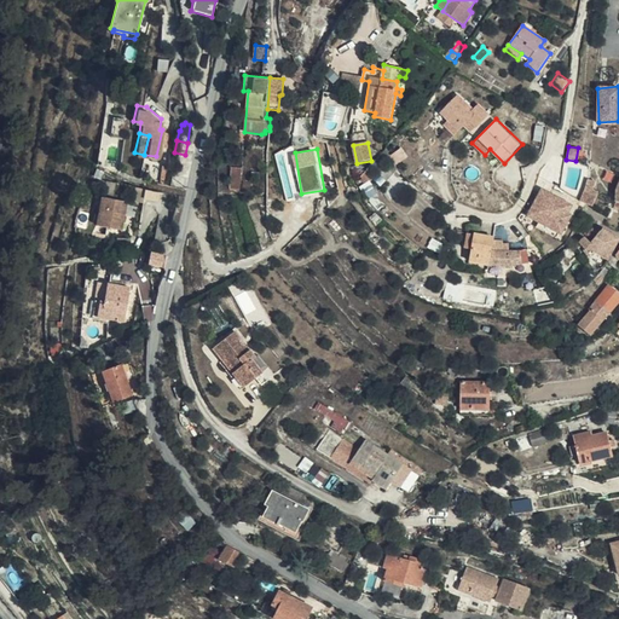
[(391,157),(386,150),(362,177),(368,183),(372,178),(374,179),(379,174),(386,180),(393,173),(385,165),(391,157)]
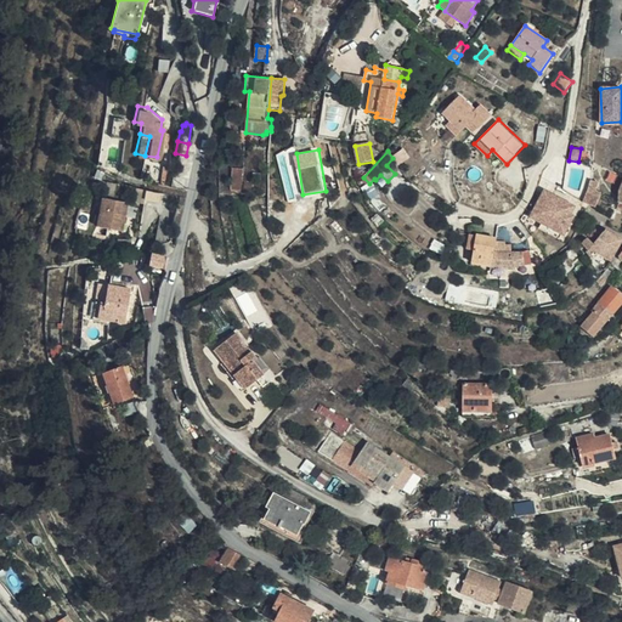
[(395,174),(400,169),(393,158),(386,165),(395,174)]
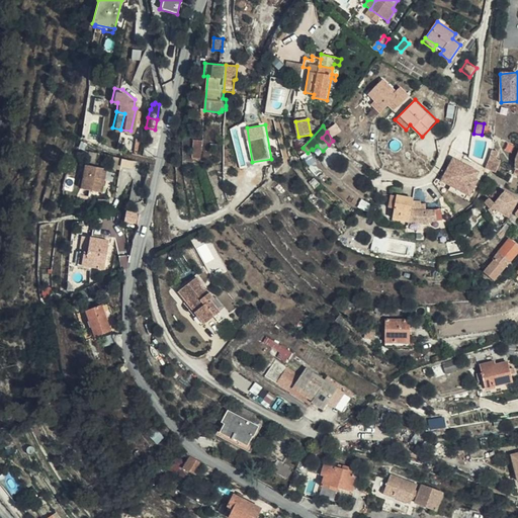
[(486,157),(488,141),(475,139),(472,156),(486,157)]
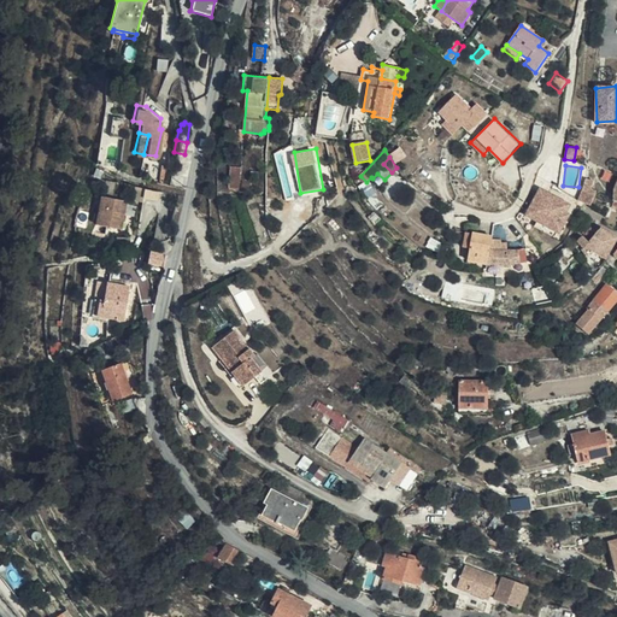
[(231,168),(230,176),(241,177),(241,168),(231,168)]
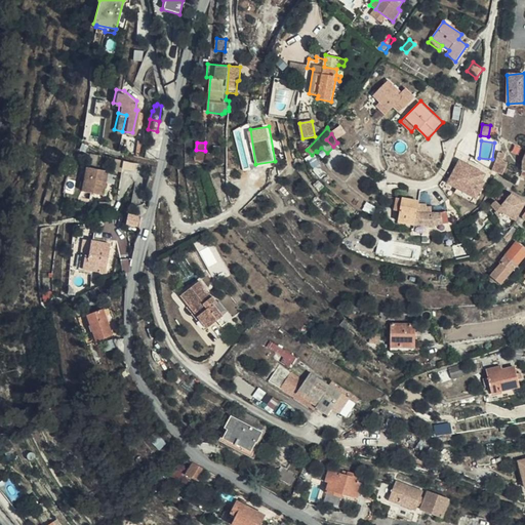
[(321,148),(317,152),(323,158),(327,153),(321,148)]
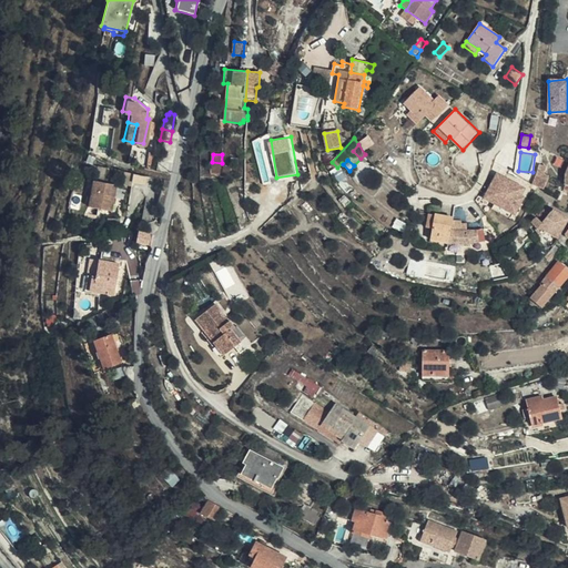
[(222,163),(212,162),(211,173),(221,174),(222,163)]
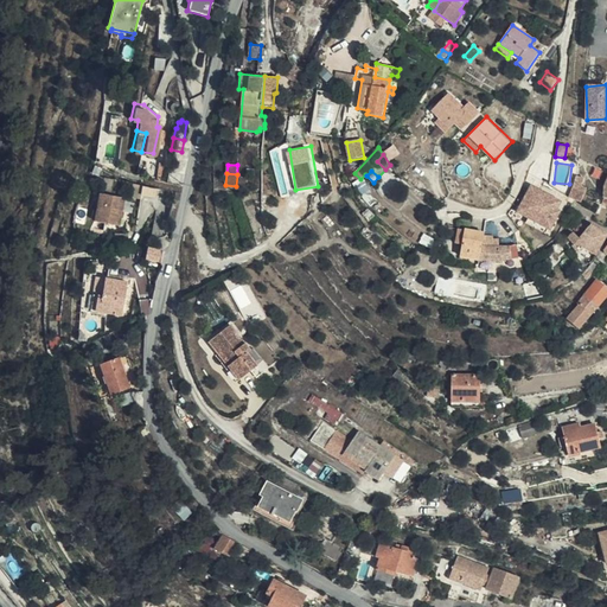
[(576,174),(569,197),(582,204),(587,187),(582,185),(585,177),(576,174)]
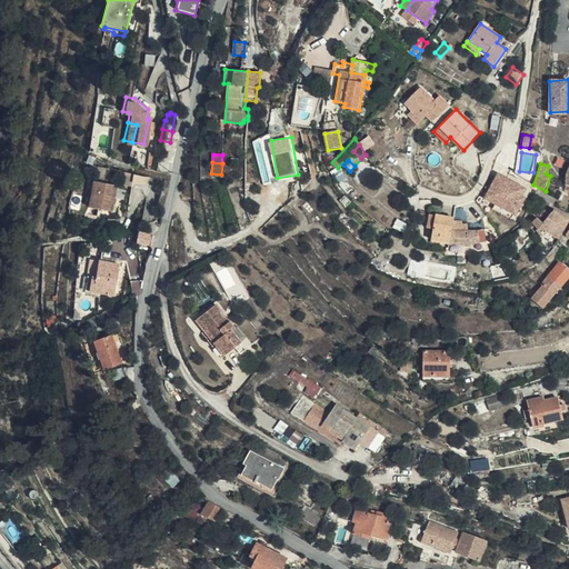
[(341,169),(332,177),(339,185),(342,182),(352,193),(357,190),(341,169)]
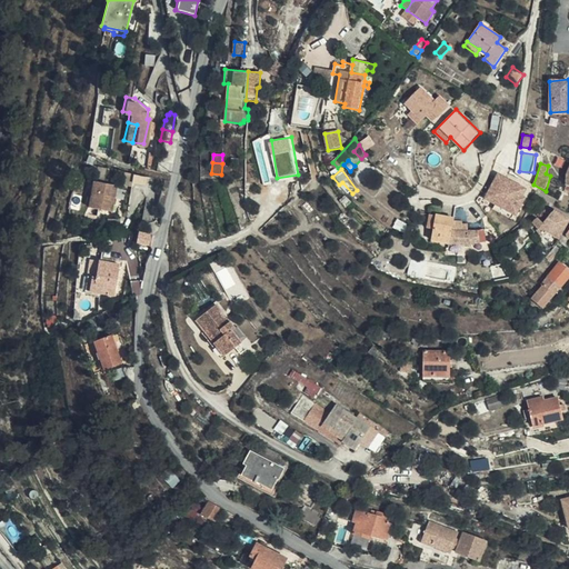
[(513,183),(498,176),(498,178),(512,186),(513,183)]
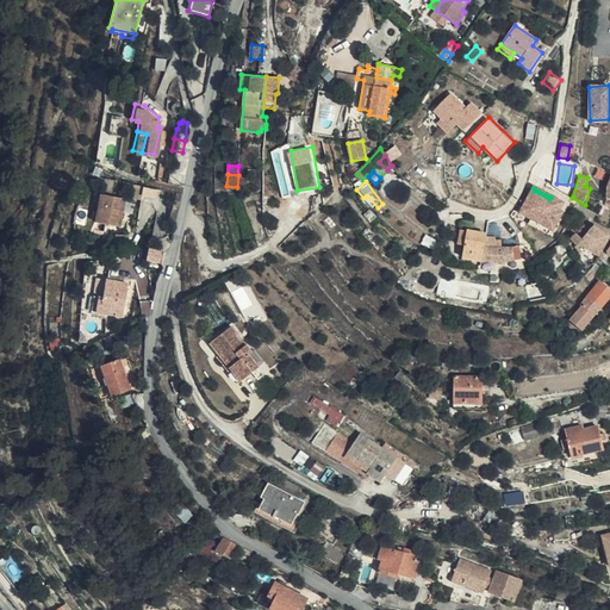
[(549,199),(534,191),(521,213),(531,219),(549,228),(562,203),(551,197),(549,199)]
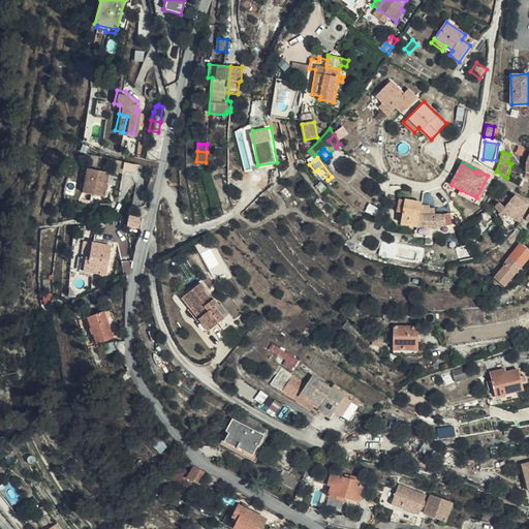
[(106,174),(85,172),(83,196),(104,198),(106,174)]
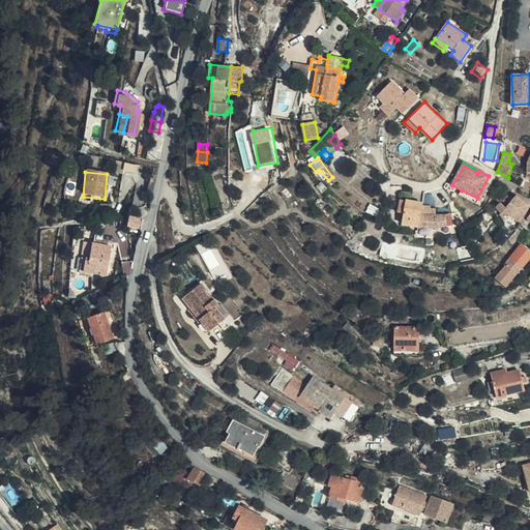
[(477,198),(462,190),(460,195),(475,203),(477,198)]
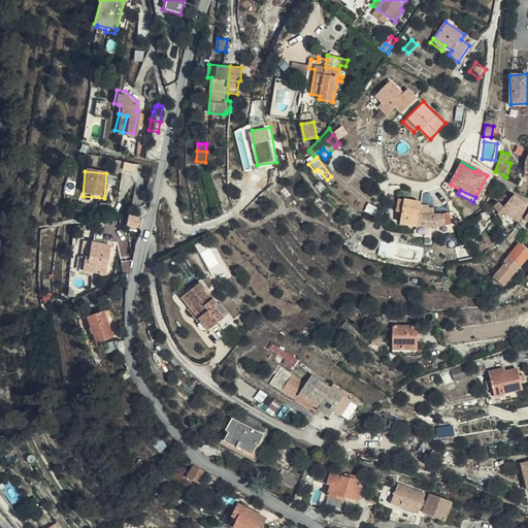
[(499,201),(493,206),(504,219),(512,209),(522,215),(527,204),(527,201),(514,194),(503,206),(499,201)]
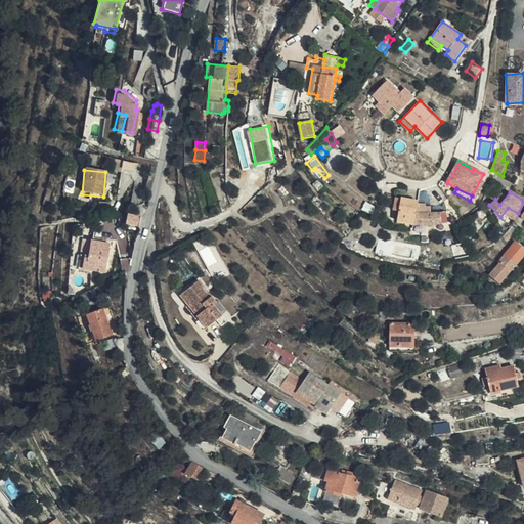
[(417,204),(418,201),(395,197),(392,210),(398,212),(397,221),(413,224),(416,211),(417,204)]
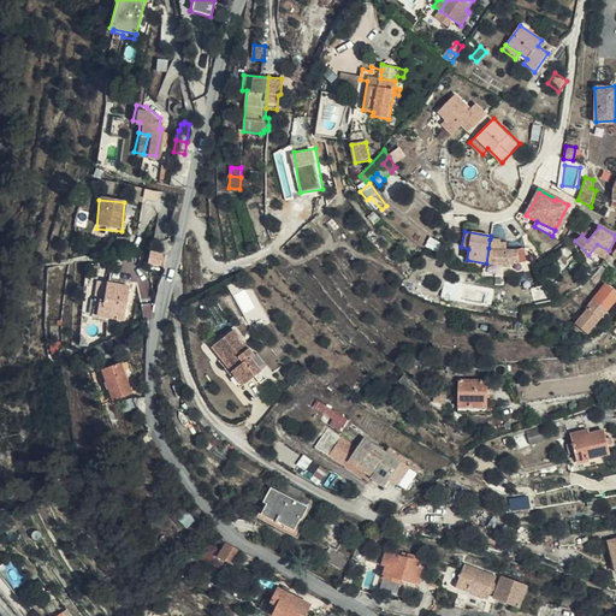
[(491,240),(491,236),(490,240),(489,248),(505,249),(507,243),(505,243),(501,242),(499,240),(491,240)]
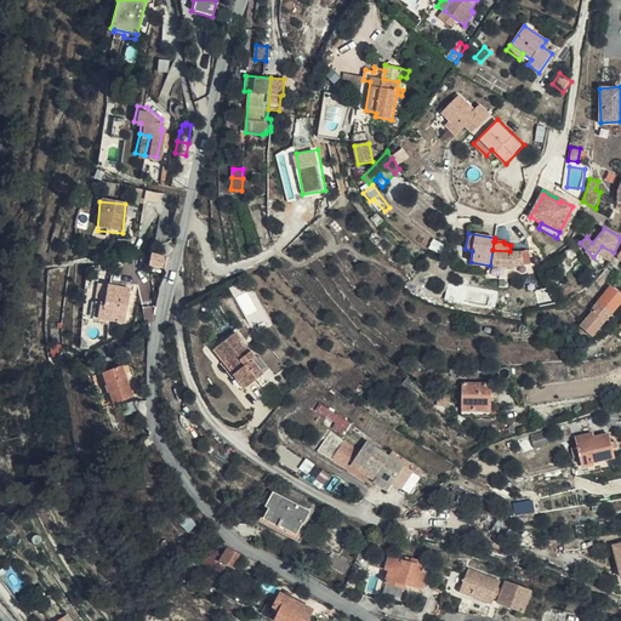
[(510,251),(493,250),(490,266),(510,267),(510,251)]
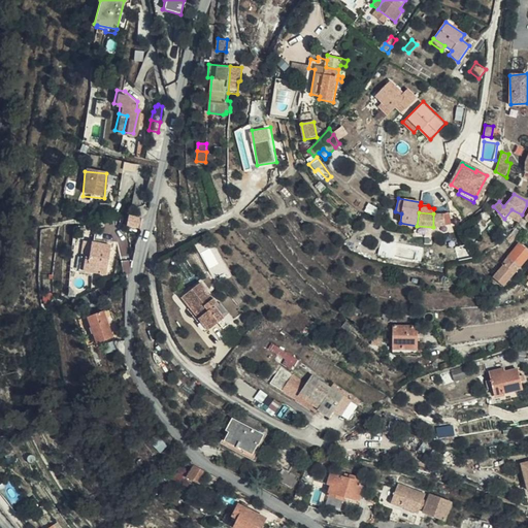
[(444,213),(433,213),(433,227),(444,225),(444,213)]
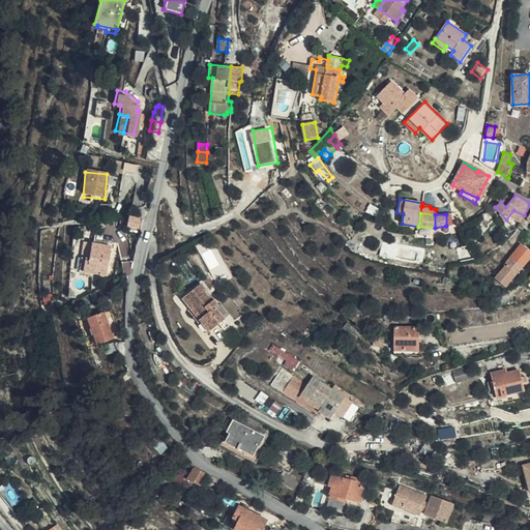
[(139,229),(141,219),(130,217),(129,217),(127,227),(139,229)]
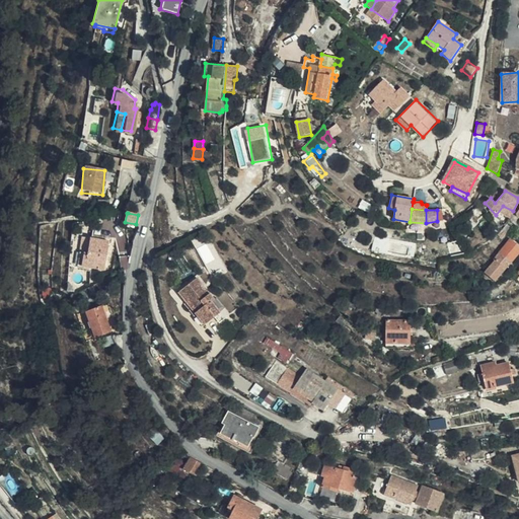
[(506,224),(498,234),(502,237),(510,227),(506,224)]
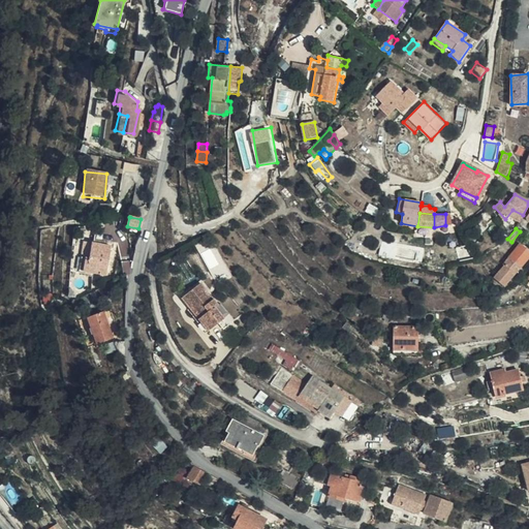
[(92,243),(89,259),(96,261),(93,274),(104,276),(110,246),(92,243)]
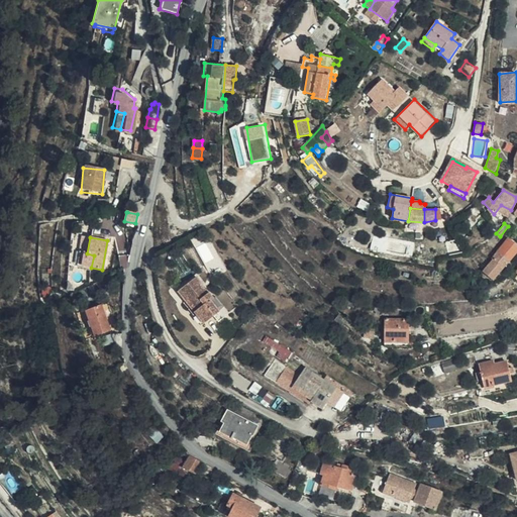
[(516,251),(516,245),(508,238),(492,260),(493,262),(483,275),(493,282),(516,251)]
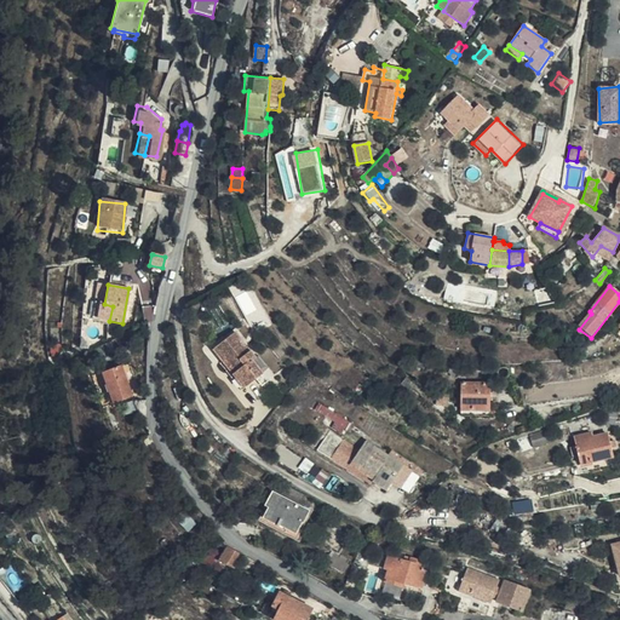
[(113,306),(104,304),(102,319),(109,321),(113,306)]
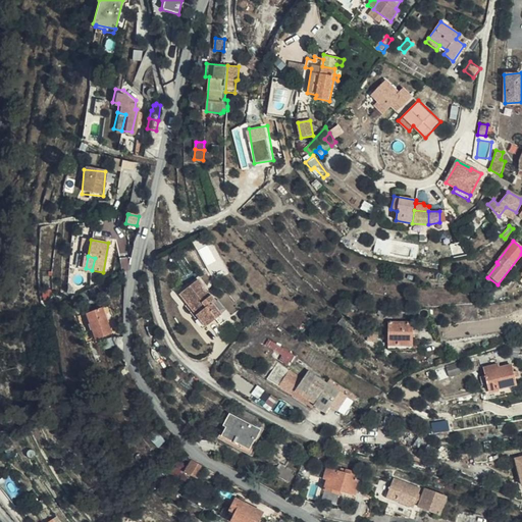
[(213,305),(216,302),(199,279),(179,295),(205,326),(221,315),(213,305)]
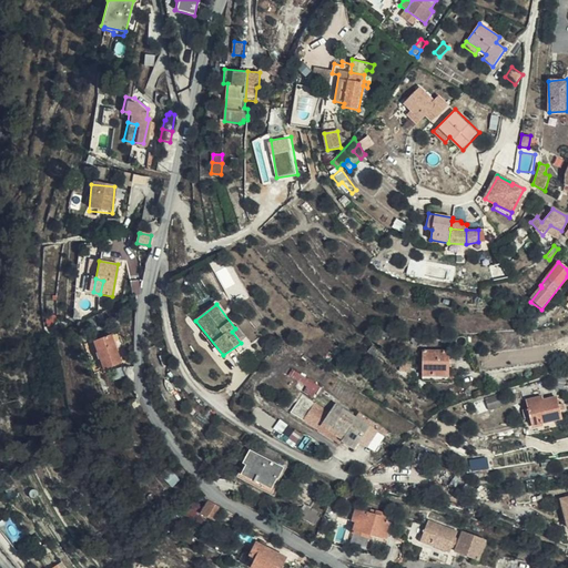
[(105,321),(102,312),(95,315),(99,323),(99,324),(105,321)]
